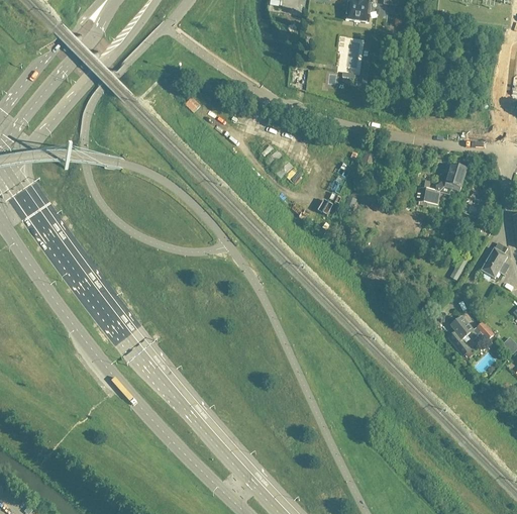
[(372,0),(347,0),(344,18),(368,21),(371,0),(372,0)]
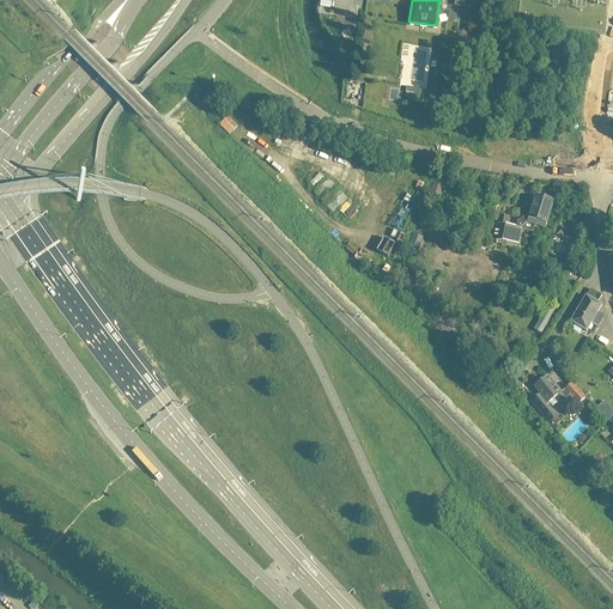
[(314,186),(323,177),(320,172),(309,181),(314,186)]
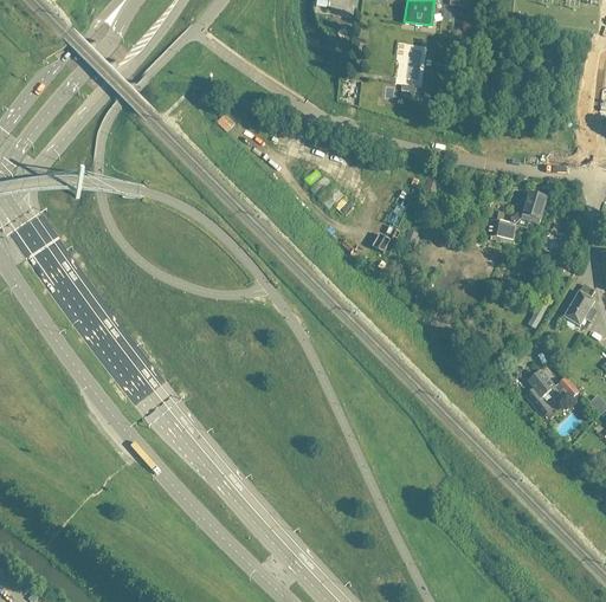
[(427,175),(423,191),(433,194),(439,179),(427,175)]
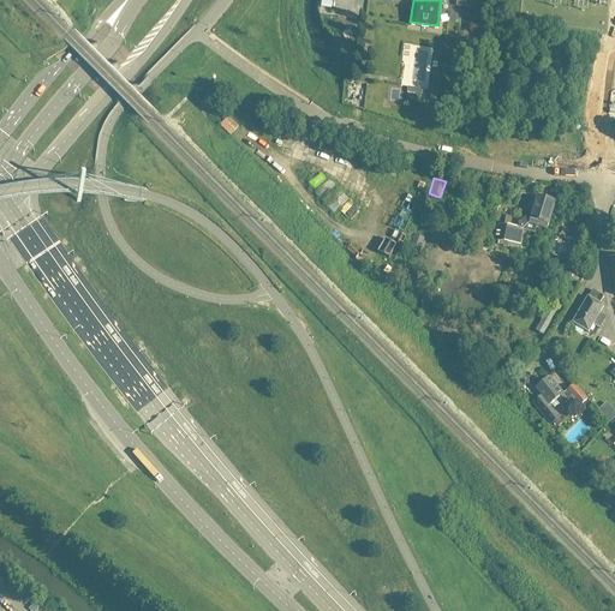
[(328,179),(315,191),(323,199),(336,187),(328,179)]
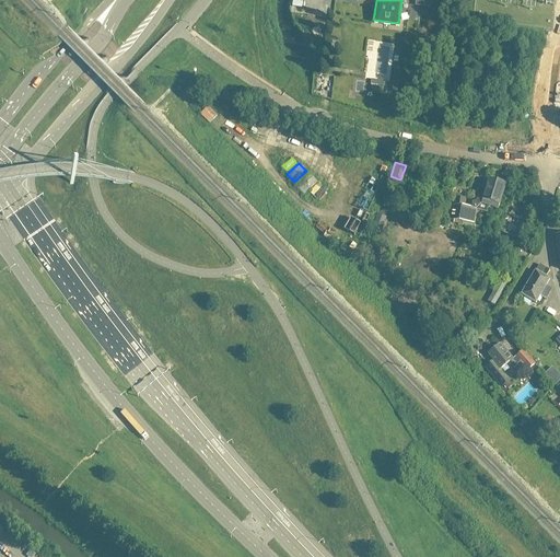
[(498,205),(504,181),(488,175),(481,197),(478,196),(473,199),(471,204),(465,202),(466,195),(459,194),(458,202),(453,201),(451,216),(454,217),(453,220),(474,224),(477,207),(487,209),(489,199),(493,200),(492,204),(498,205)]
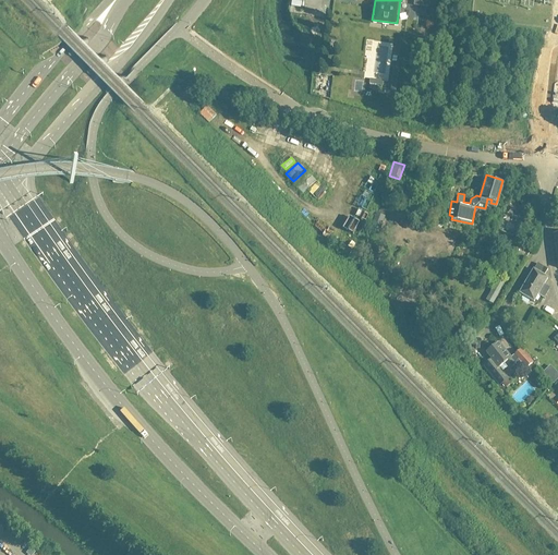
[(302,192),(316,182),(313,176),(298,185),(302,192)]
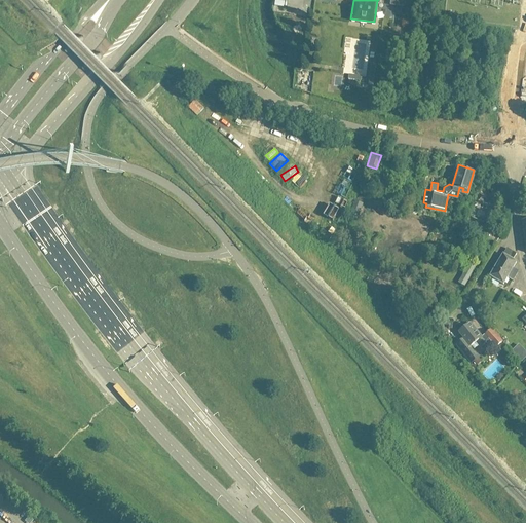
[(385,196),(368,189),(365,198),(382,204),(385,196)]
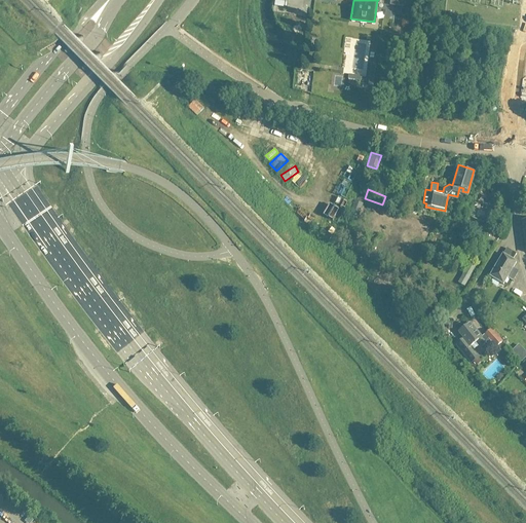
[(487,222),(496,196),(477,189),(467,214),(487,222)]
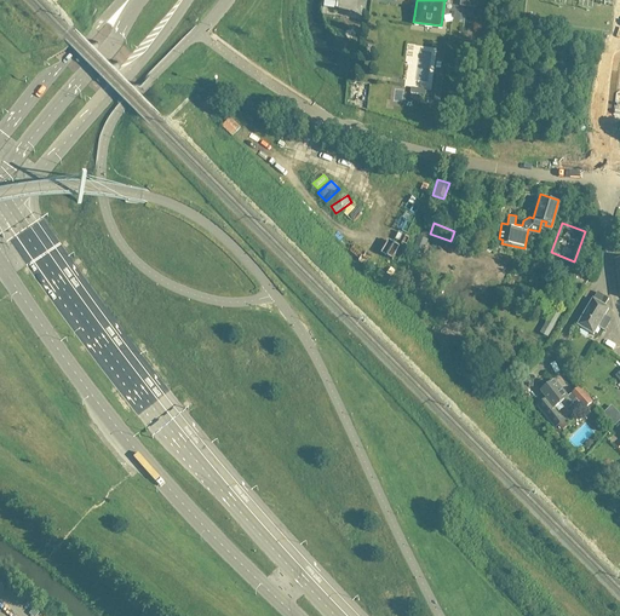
[(417,232),(411,253),(420,255),(428,236),(417,232)]
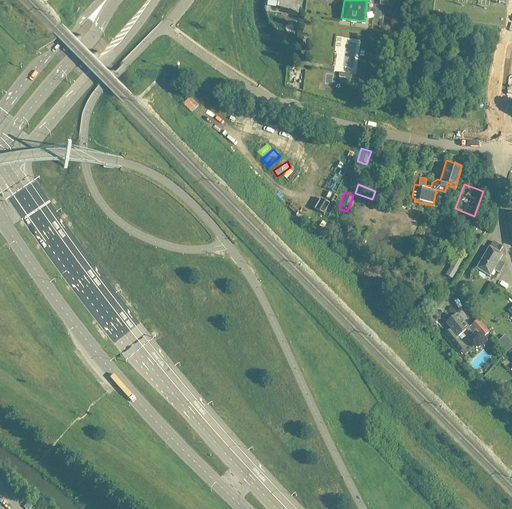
[(497,260),(502,252),(498,250),(502,244),(493,239),(477,266),(489,273),(494,266),(498,268),(501,262),(497,260)]
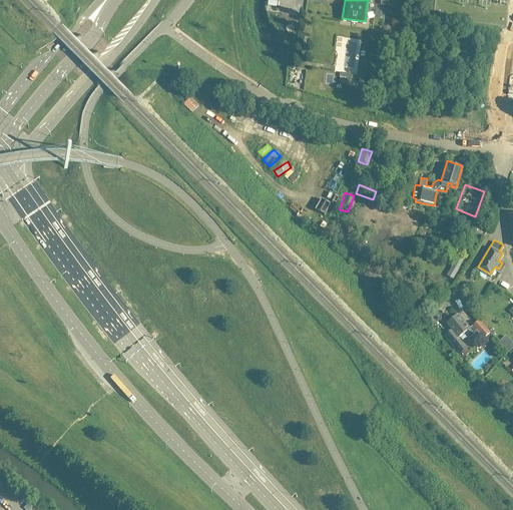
[(455,255),(445,273),(452,277),(462,258),(455,255)]
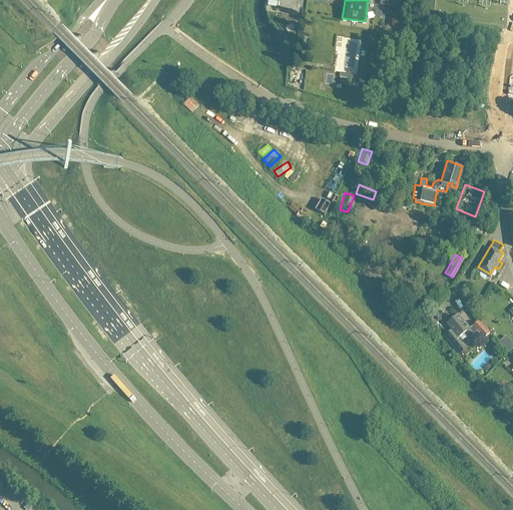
[(446,281),(428,271),(424,277),(443,287),(446,281)]
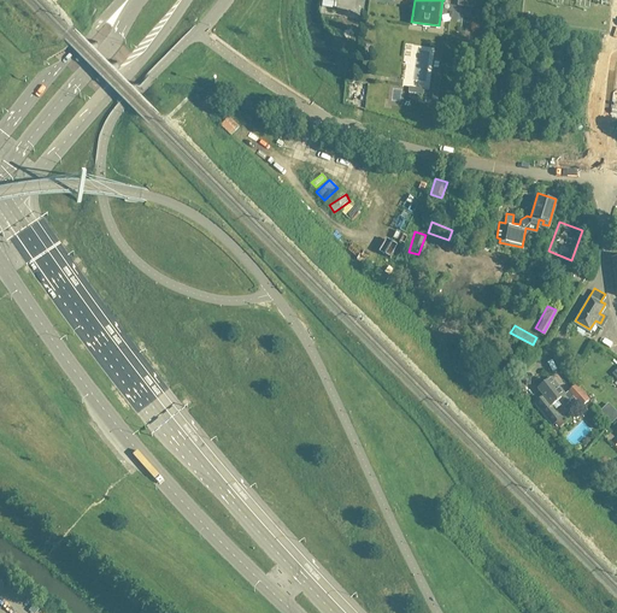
[(568,396),(558,383),(556,384),(550,377),(538,387),(542,394),(551,404),(558,398),(562,401),(568,396)]
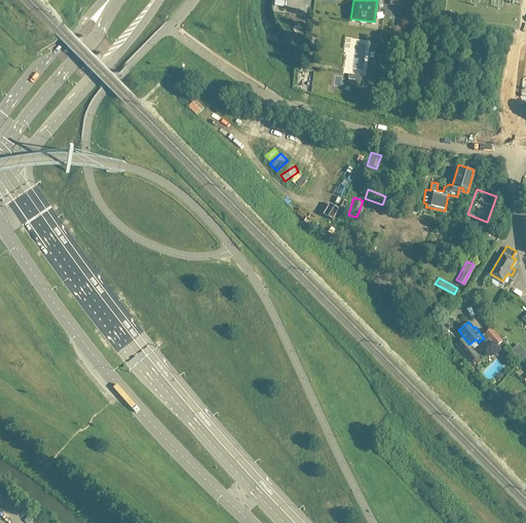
[(503,341),(492,329),(486,334),(497,346),(503,341)]
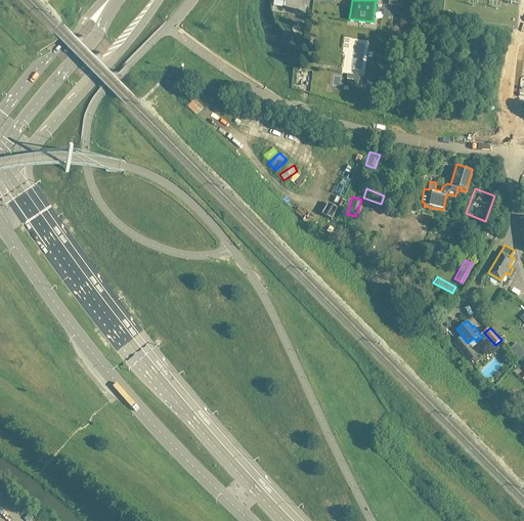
[(461,335),(453,341),(469,359),(476,354),(476,353),(470,345),(468,343),(461,335)]
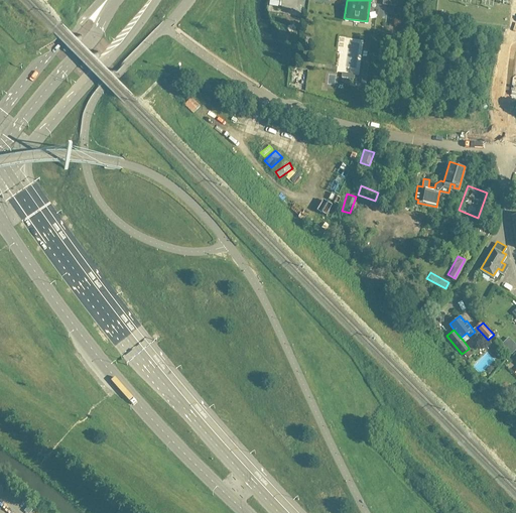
[(484,362),(490,357),(487,352),(480,358),(484,362)]
